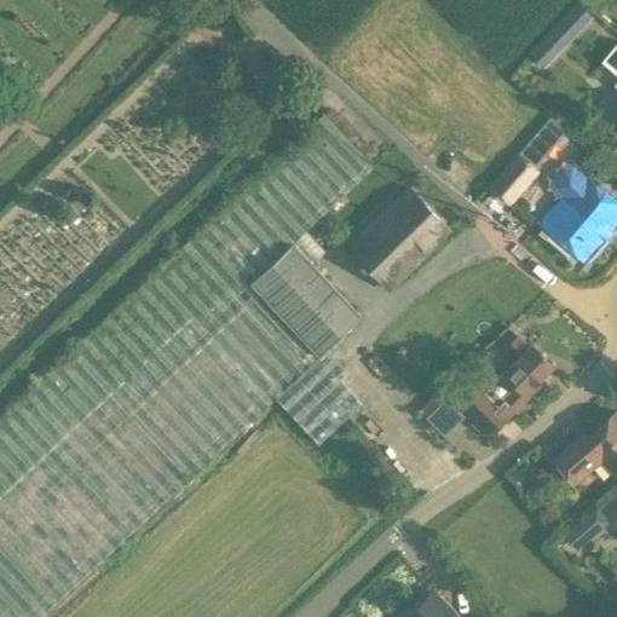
[(545,69),(594,22),(576,4),(526,51),(545,69)]
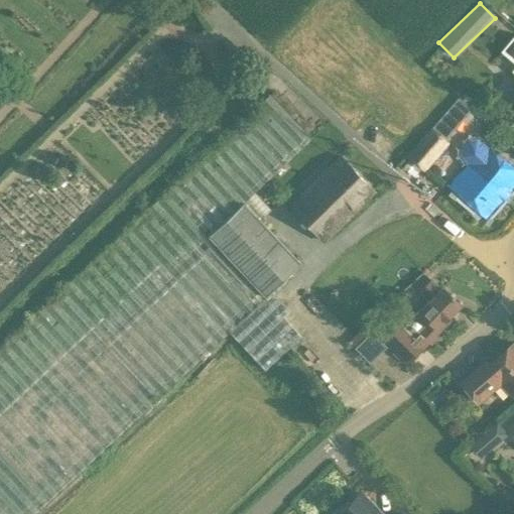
[(513,40),(503,53),(513,62),(513,74),(513,40)]
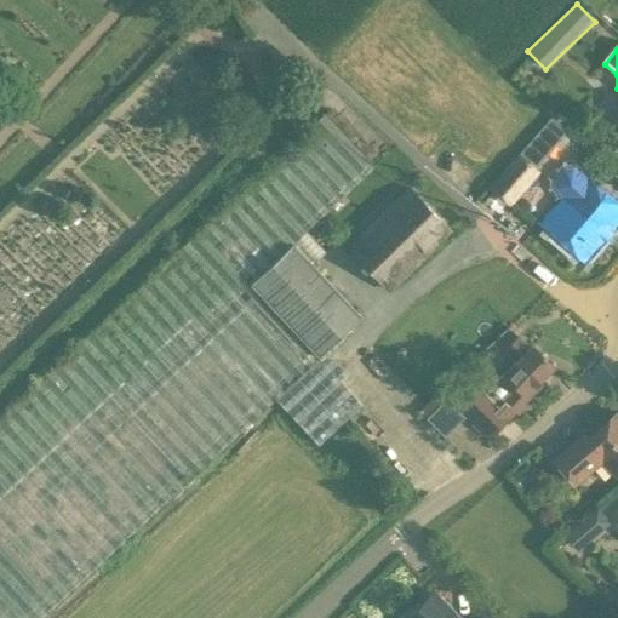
[(568,132),(553,120),(520,158),(518,156),(488,189),(511,207),(541,173),(537,170),(568,132)]
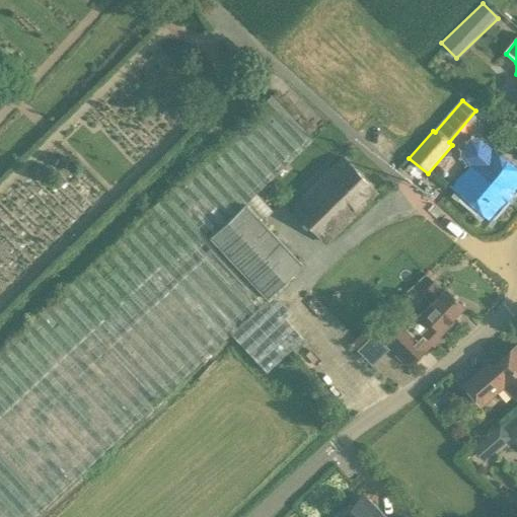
[(467,165),(470,167),(451,191),(488,221),(516,186),(516,171),(485,145),(484,147),(478,143),(471,144),(464,153),(464,159),(469,164),(467,165)]
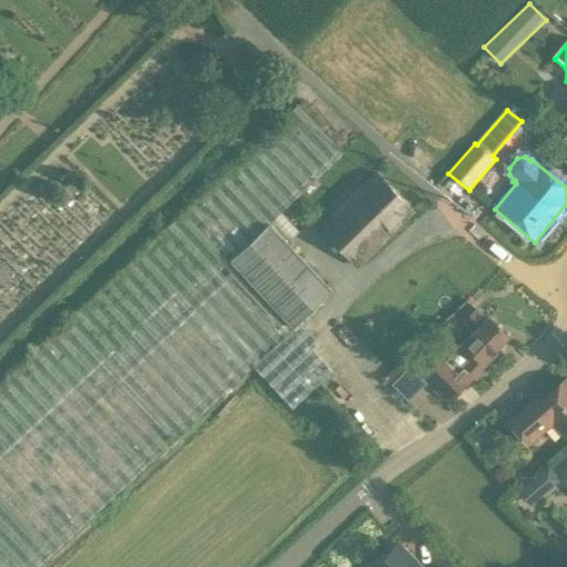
[(319,228),(358,268),(413,215),(374,175),(319,228)]
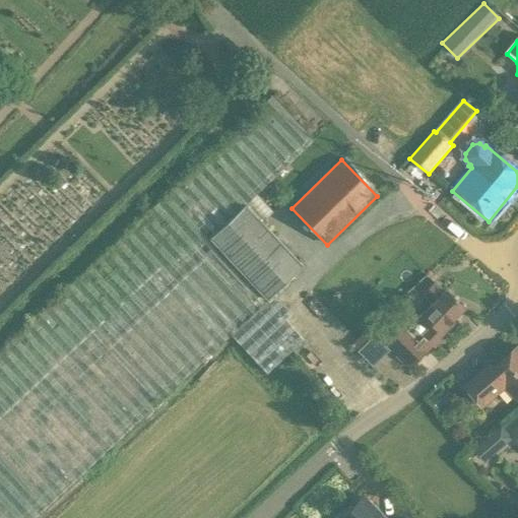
[(257,196),(173,275),(267,376),(303,343),(284,323),(292,316),(272,297),(302,267),(262,224),(274,213),(257,196)]
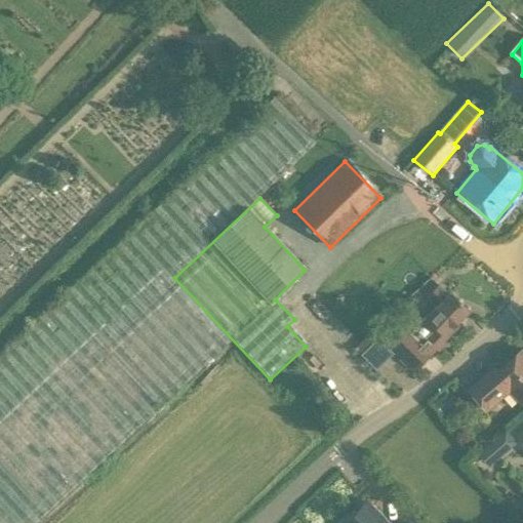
[(419,345),(431,355),(431,356),(436,351),(458,328),(455,325),(469,313),(450,294),(448,295),(440,287),(427,299),(436,308),(426,318),(436,328),(419,345)]
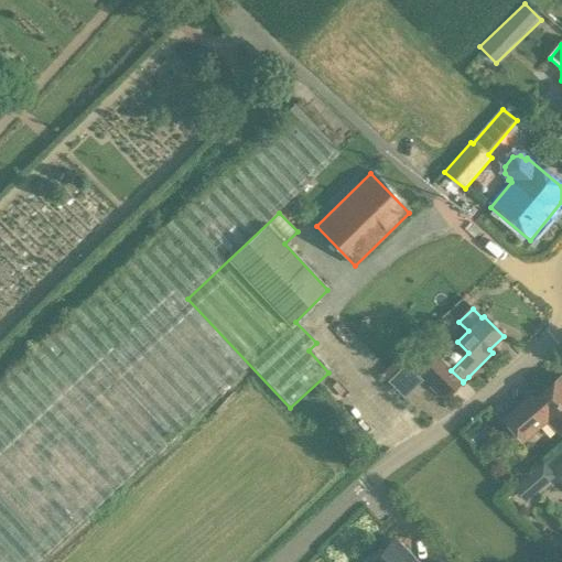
[(445,399),(463,381),(451,370),(438,357),(421,374),(445,399)]
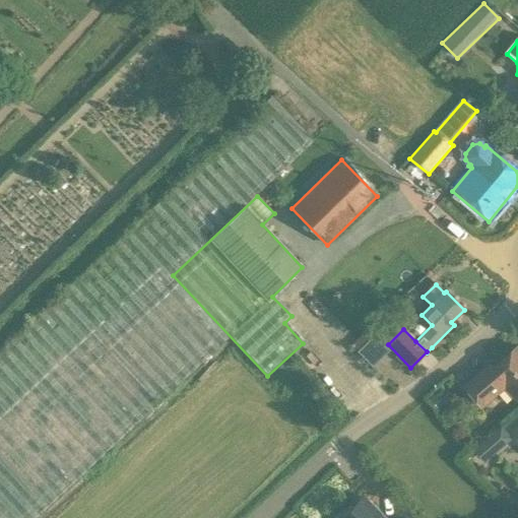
[(376,335),(359,352),(373,367),(390,350),(376,335)]
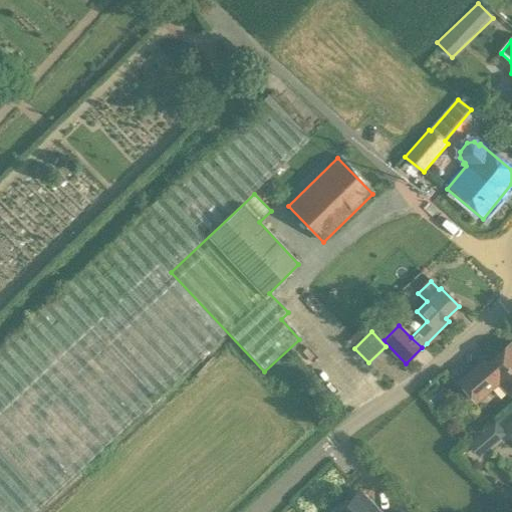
[(500,382),(511,396),(511,346),(488,365),(484,361),(460,382),(477,402),(500,382)]
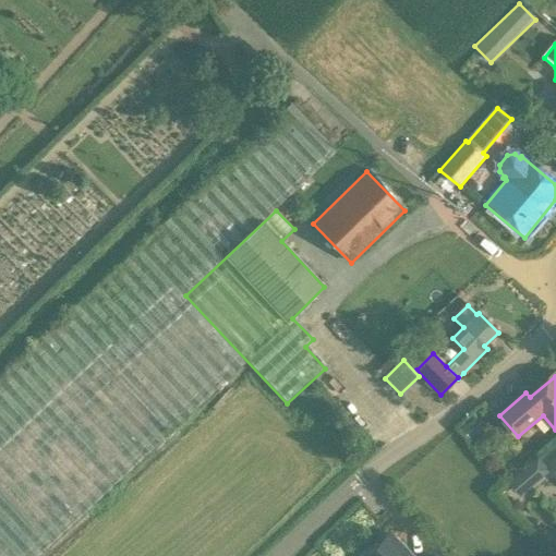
[(521,495),(550,471),(539,458),(510,482),(521,495)]
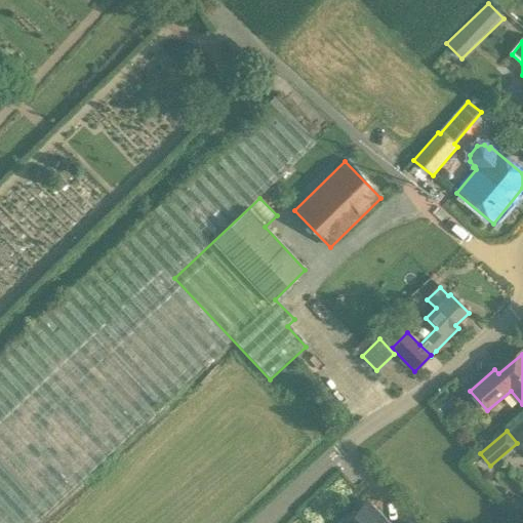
[(384,522),(366,505),(346,522),(384,522)]
